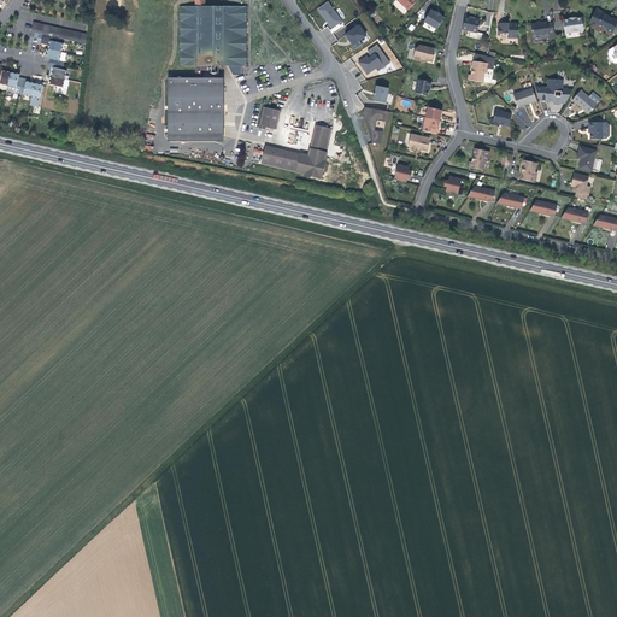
[(195,78),(170,78),(170,99),(170,141),(189,141),(189,136),(223,136),(223,83),(213,83),(213,78),(200,78),(200,66),(227,66),(233,75),(242,75),(242,66),(245,66),(246,6),(206,6),(205,0),(188,0),(189,0),(191,0),(194,0),(195,6),(182,6),(182,66),(195,66),(195,78)]
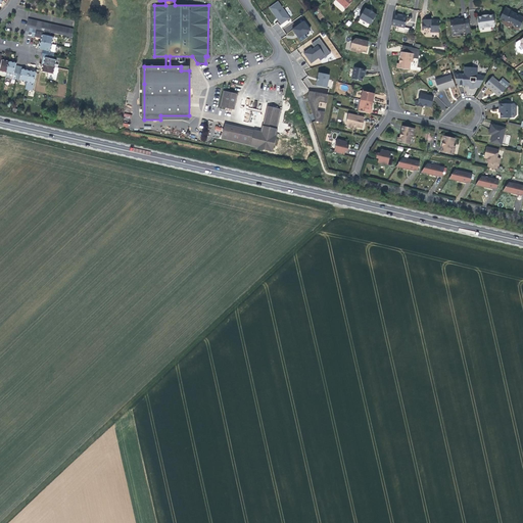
[(336,0),(346,8),(352,2),(350,0),(336,0)]
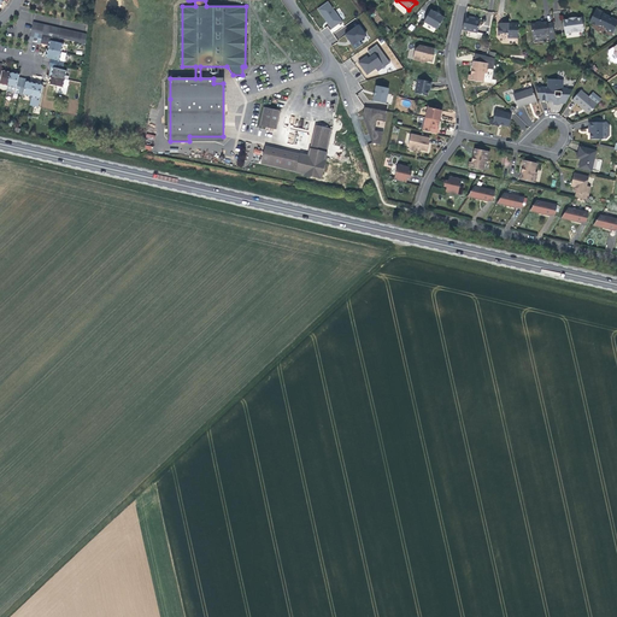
[(328,1),(317,10),(331,29),(342,22),(328,1)]
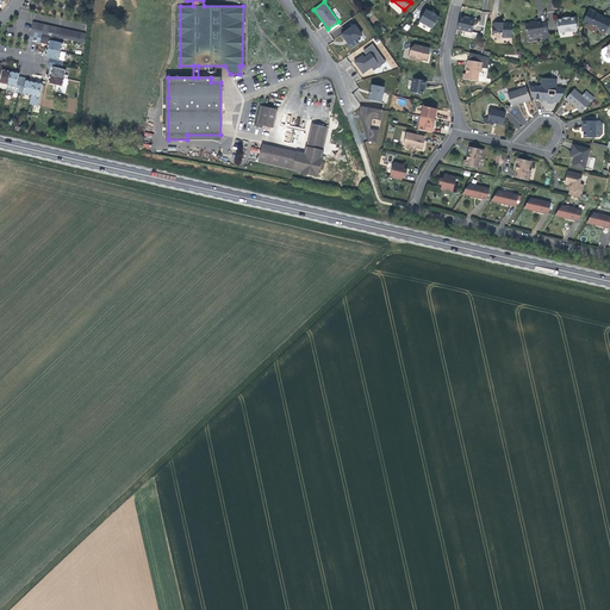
[(605,33),(609,23),(609,20),(596,13),(597,12),(590,8),(583,22),(591,26),(593,25),(598,27),(598,30),(605,33)]
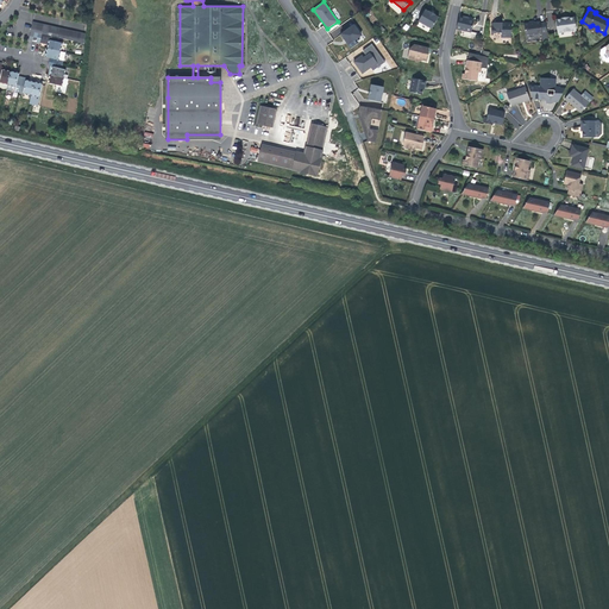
[(435,14),(429,12),(425,10),(419,22),(432,29),(439,18),(434,16),(435,14)]
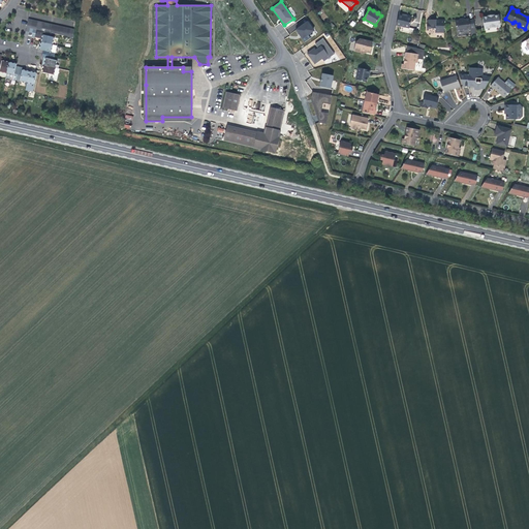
[(412,18),(406,17),(403,16),(404,14),(399,13),(396,25),(409,28),(412,18)]
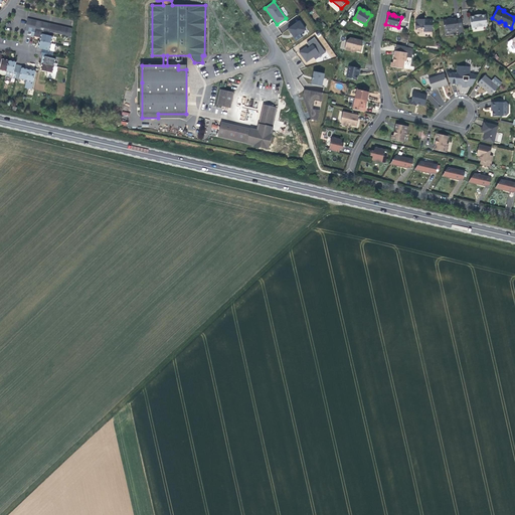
[(475,16),(470,17),(472,28),(487,26),(486,15),(481,15),(475,15),(475,16)]
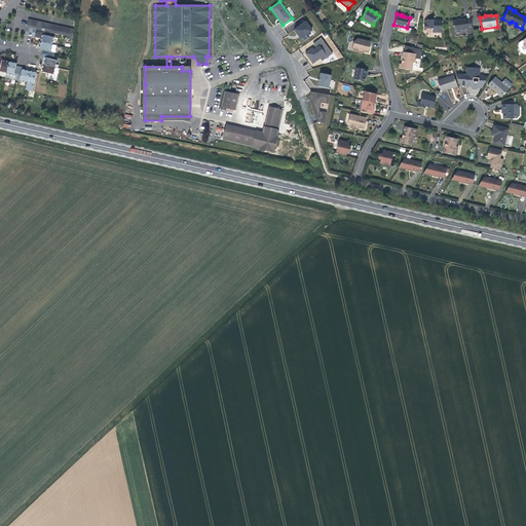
[(35,37),(36,30),(40,30),(43,31),(46,32),(49,33),(52,33),(55,34),(57,34),(60,35),(63,35),(66,36),(69,37),(73,38),(74,30),(70,29),(68,28),(64,28),(61,27),(58,26),(54,26),(51,25),(47,24),(44,24),(41,23),(38,22),(35,21),(32,21),(29,20),(27,27),(25,35),(29,36),(31,36),(35,37)]
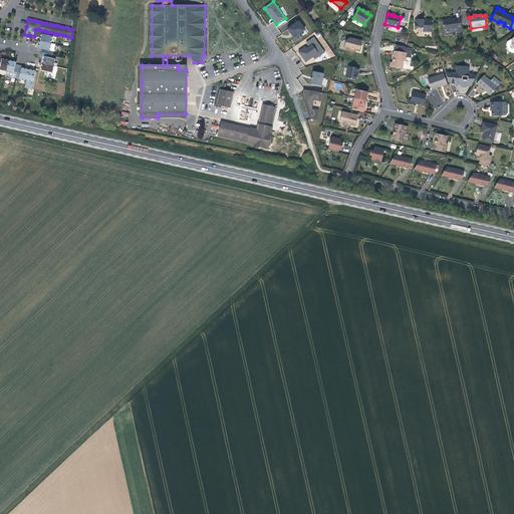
[(432,31),(432,20),(428,20),(428,19),(416,19),(415,20),(415,29),(417,29),(417,28),(423,28),(423,29),(424,29),(423,31),(432,31)]
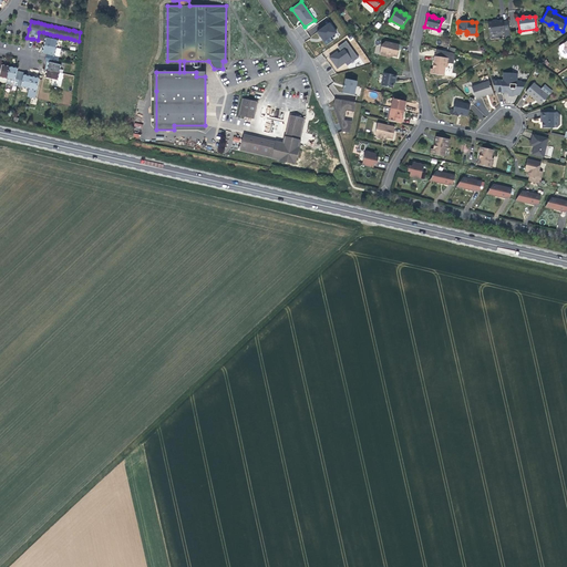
[(503,21),(487,22),(490,34),(502,32),(502,39),(511,38),(508,21),(503,21)]
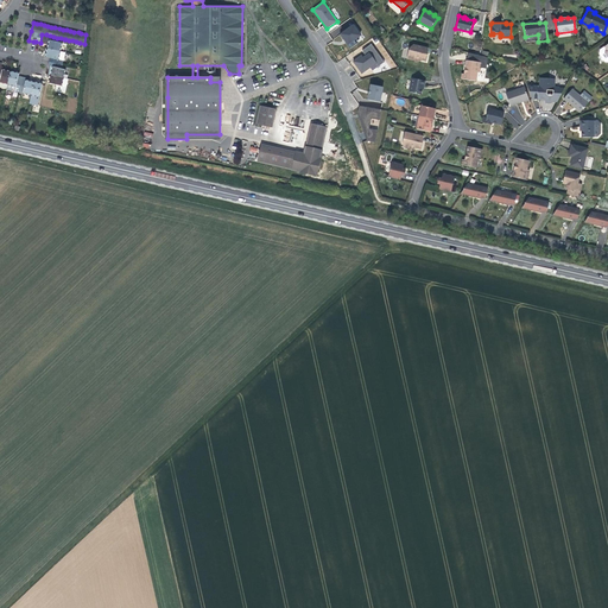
[(353,25),(340,35),(343,39),(344,38),(347,42),(346,43),(350,49),(356,44),(354,40),(361,36),(353,25)]
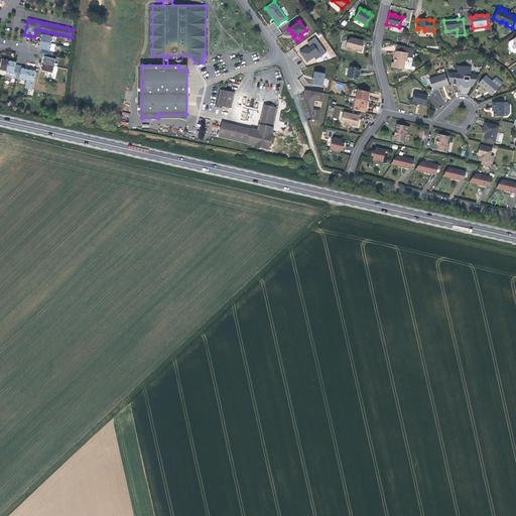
[(41,34),(40,41),(38,48),(42,49),(41,52),(48,54),(51,43),(53,36),(41,34)]
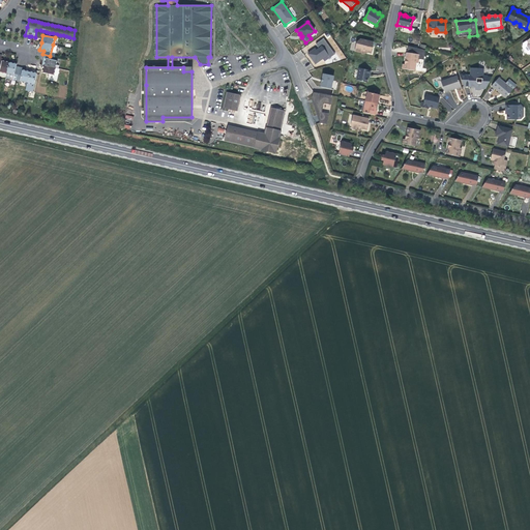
[(334,54),(324,38),(316,45),(319,49),(317,51),(316,49),(307,54),(315,64),(322,59),(324,62),(334,54)]
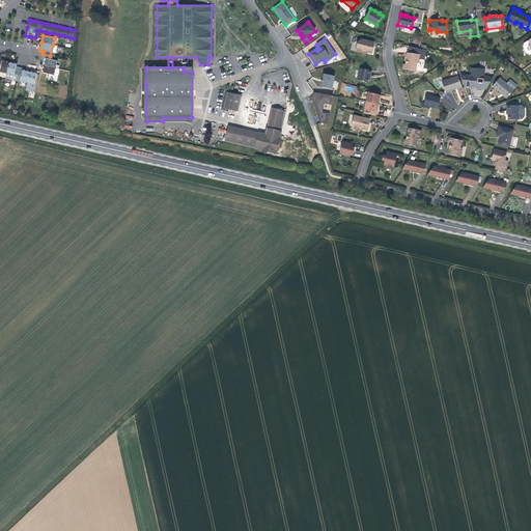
[(373,43),(361,39),(360,45),(357,44),(356,51),(362,53),(363,50),(367,51),(366,52),(372,53),(372,51),(371,50),(373,43)]
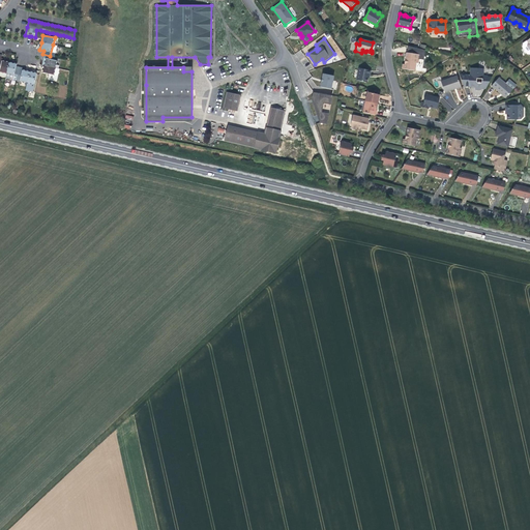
[(418,63),(419,55),(407,53),(406,61),(408,62),(407,64),(403,64),(402,68),(415,70),(416,63),(418,63)]
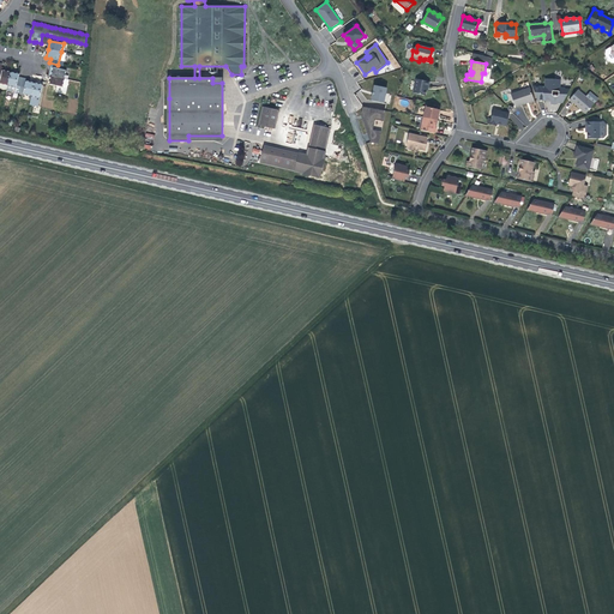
[(0,83),(7,85),(11,72),(6,71),(1,70),(1,67),(2,64),(0,62),(0,83)]
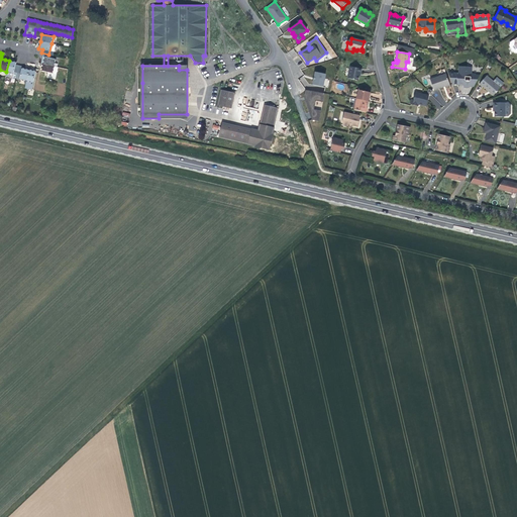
[(41,53),(41,56),(42,57),(44,57),(43,64),(55,67),(56,60),(48,58),(48,55),(41,53)]
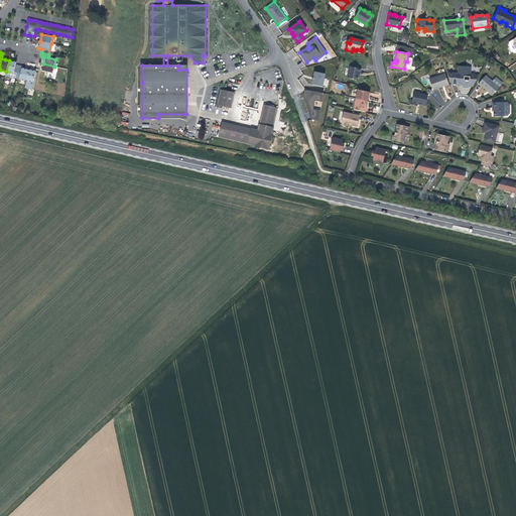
[(9,60),(6,72),(13,74),(12,78),(16,79),(19,66),(16,65),(16,62),(9,60)]
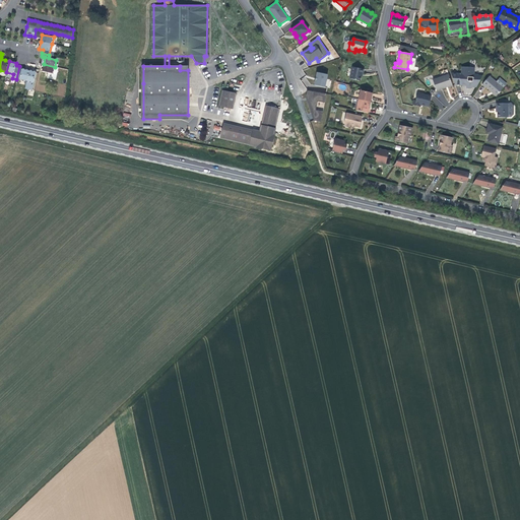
[(42,71),(53,74),(55,67),(44,64),(42,71)]
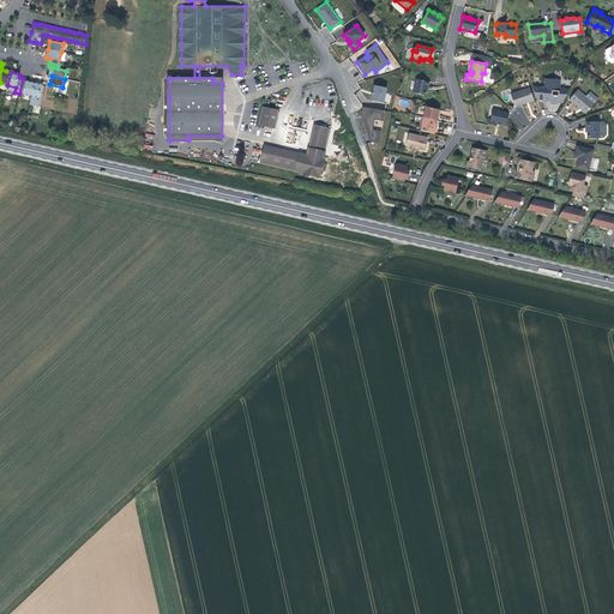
[(43,85),(35,83),(26,80),(26,78),(23,78),(19,94),(31,96),(36,97),(40,98),(43,85)]
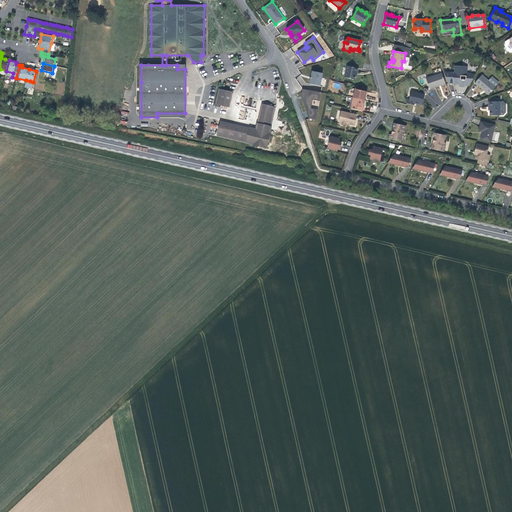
[(344,77),(354,80),(356,72),(357,73),(358,68),(347,66),(344,77)]
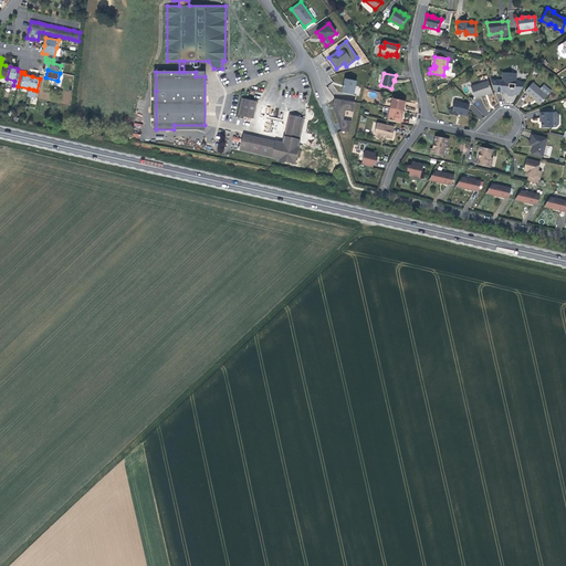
[(503,93),(503,92),(506,92),(506,93),(507,96),(511,96),(513,96),(514,95),(519,95),(524,84),(521,84),(521,82),(521,81),(516,81),(516,73),(503,73),(502,80),(491,80),(495,93),(503,93)]
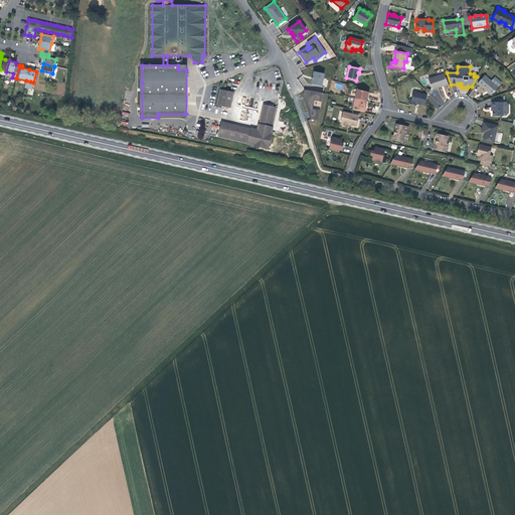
[(324,73),(314,71),(313,76),(314,76),(313,79),(312,84),(322,87),(324,73)]
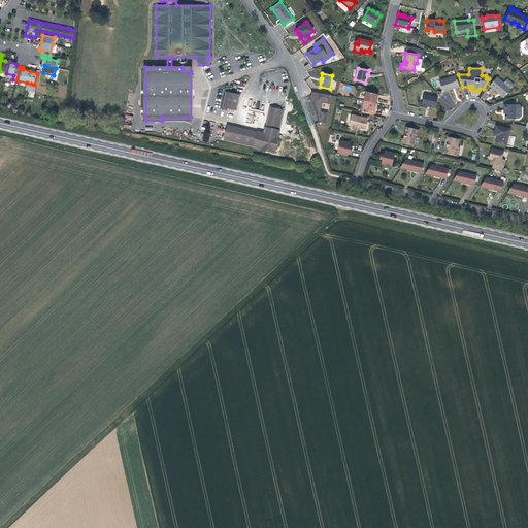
[(459,87),(456,75),(439,81),(442,92),(453,89),(452,88),(454,88),(455,88),(459,87)]
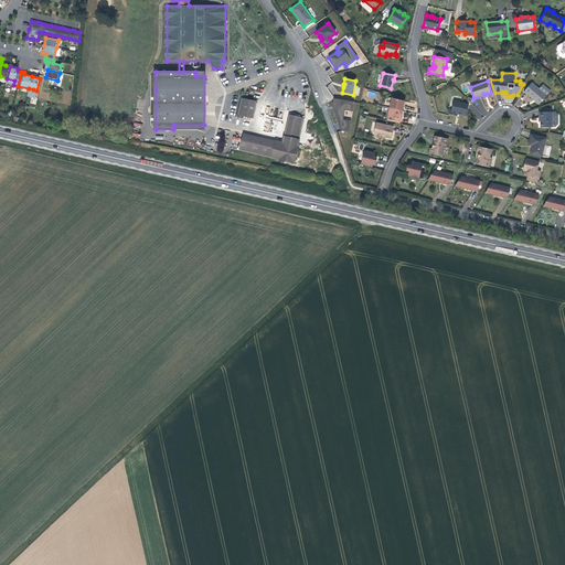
[(534,100),(540,104),(546,96),(546,95),(550,91),(543,85),(540,89),(532,83),(524,92),(526,94),(534,100)]
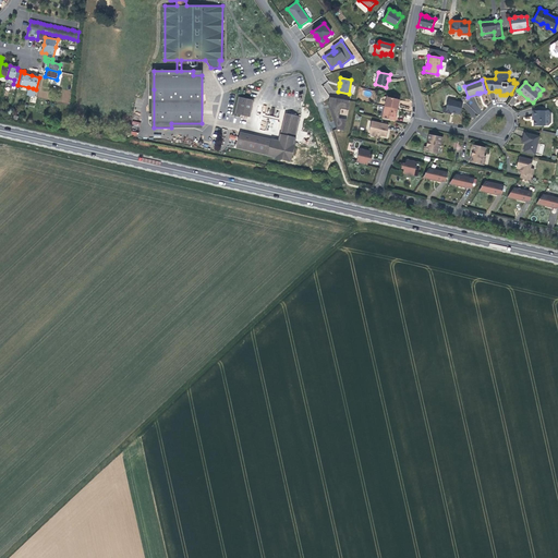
[(254,101),(238,97),(234,114),(250,118),(254,101)]
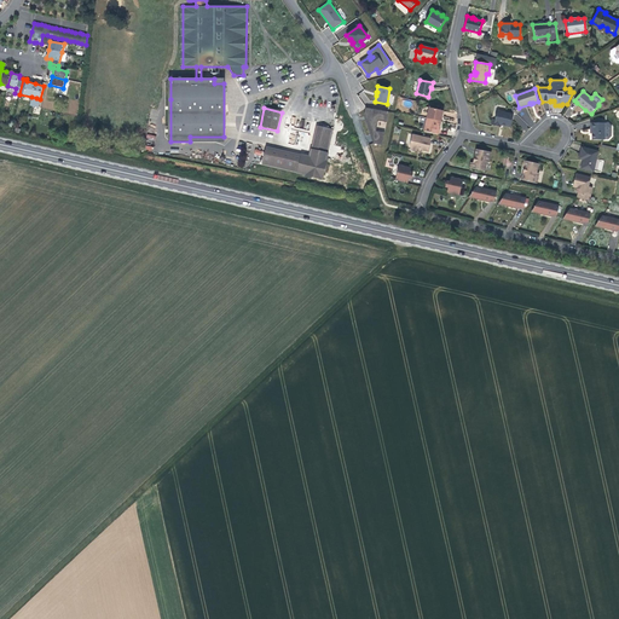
[(387,122),(388,111),(365,108),(364,115),(372,143),(382,145),(385,132),(376,131),(377,121),(380,121),(387,122)]
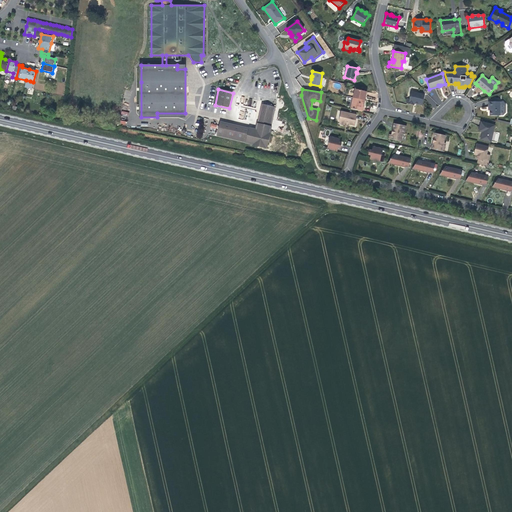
[(355,89),(353,98),(365,100),(367,92),(355,89)]
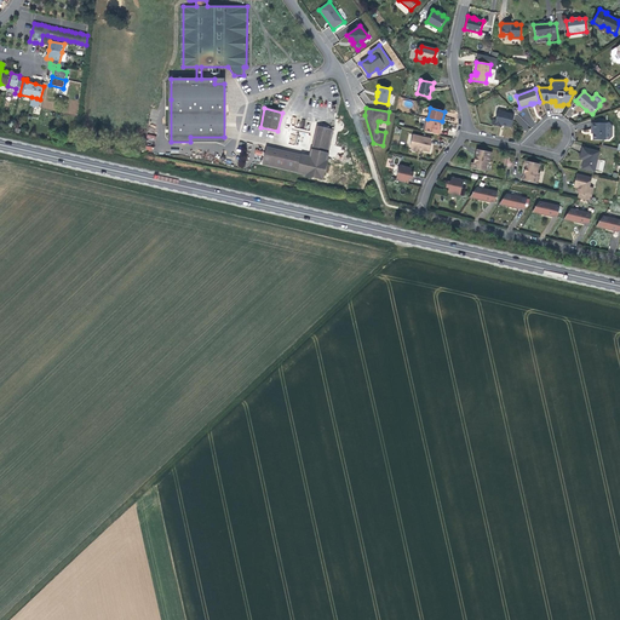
[(511,127),(515,115),(498,112),(497,120),(494,120),(493,125),(501,127),(501,125),(511,127)]
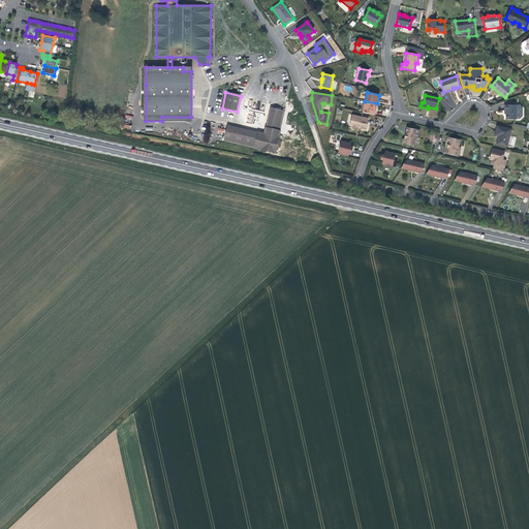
[(377,103),(365,101),(363,112),(375,115),(376,111),(375,111),(377,103)]
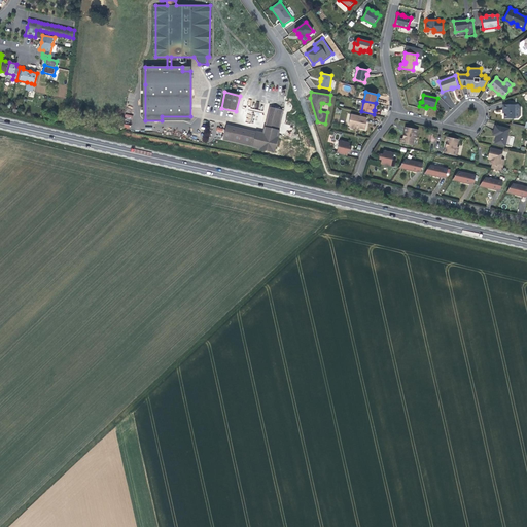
[(515,105),(502,105),(502,110),(504,110),(504,113),(504,119),(515,119),(515,118),(515,105)]
